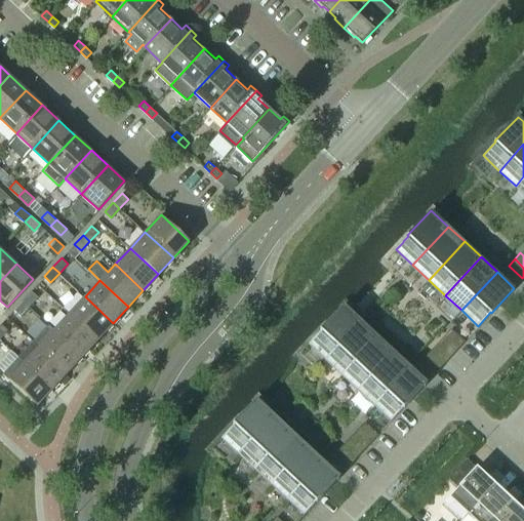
[(29,306),(38,295),(31,290),(23,299),(29,306)]
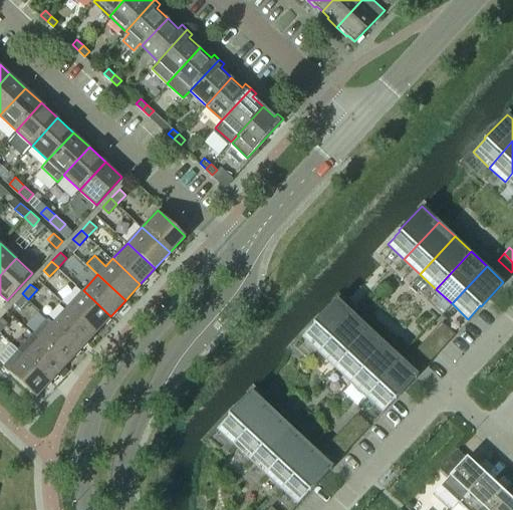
[(110,316),(83,290),(68,306),(95,331),(110,316)]
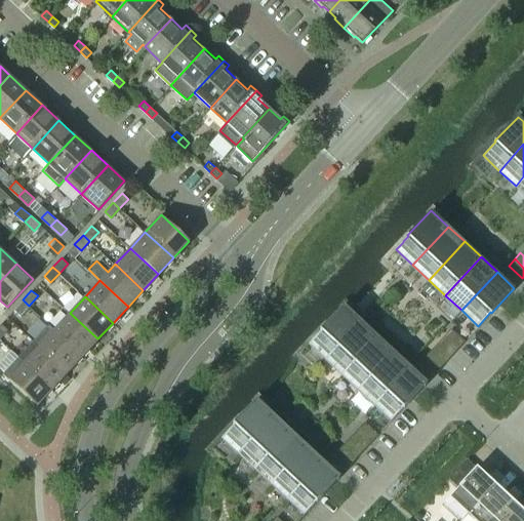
[(21,315),(29,306),(23,299),(14,309),(21,315)]
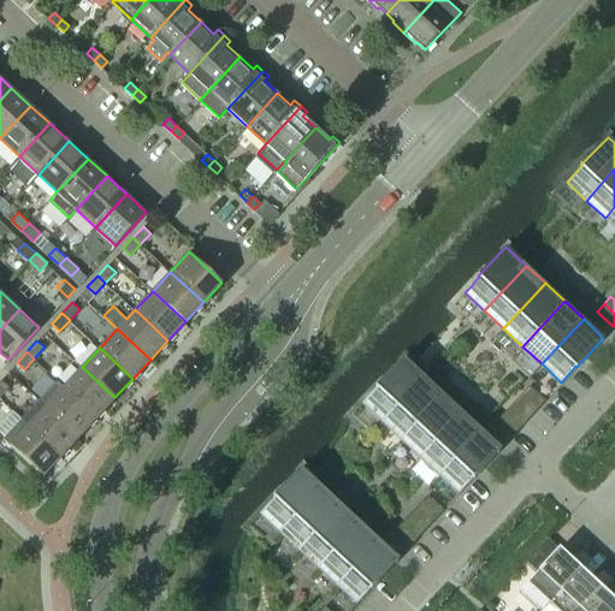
[(382,421),(424,375),(403,357),(376,385),(377,386),(362,402),(382,421)]
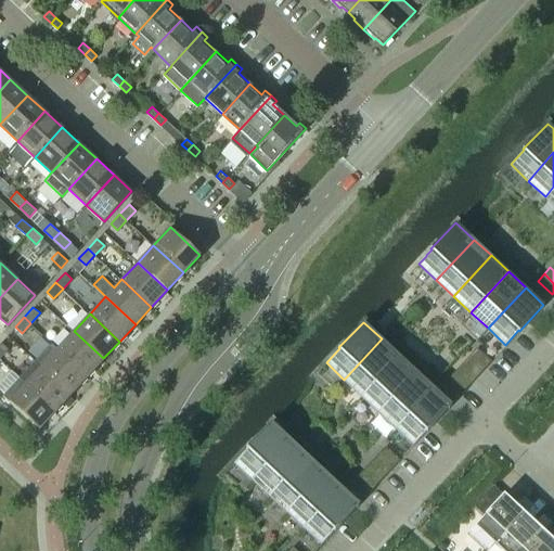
[(103,358),(74,331),(58,348),(88,375),(103,358)]
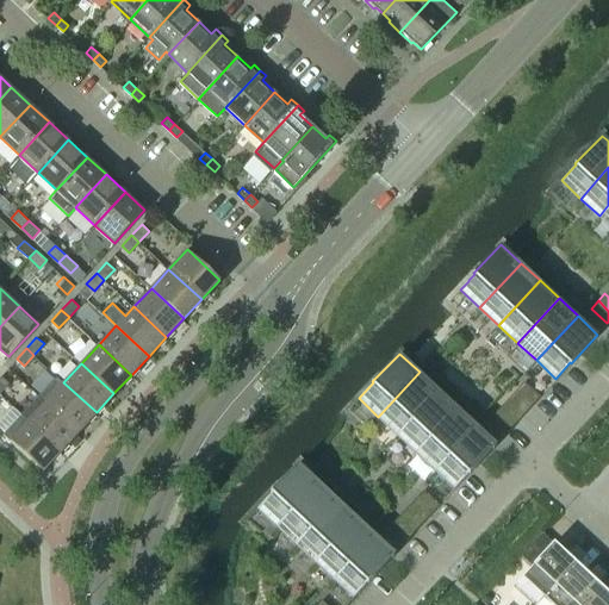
[(397,434),(439,390),(420,372),(378,417),(397,434)]
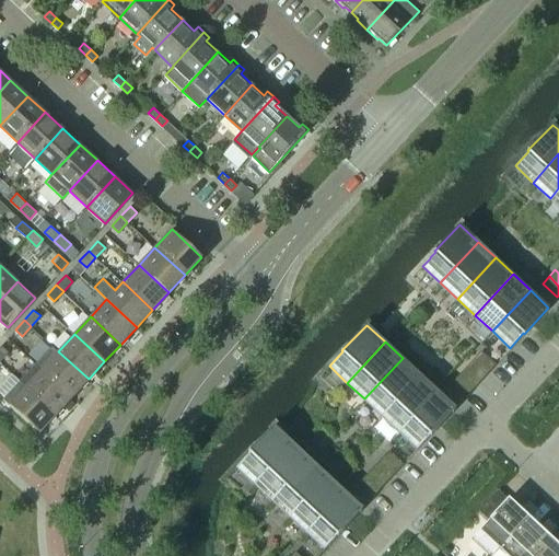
[(89,379),(58,351),(51,345),(35,362),(72,396),(89,379)]
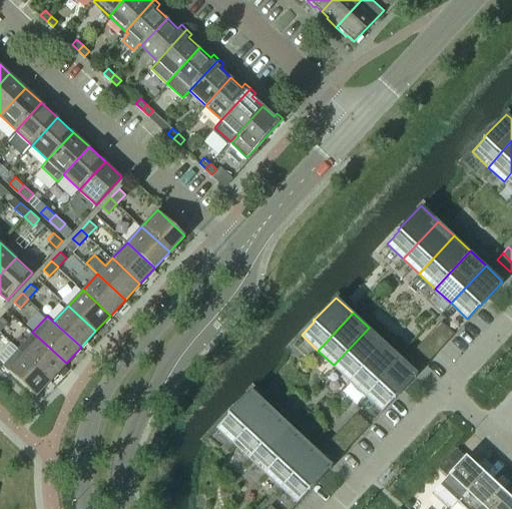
[(449,339),(454,332),(441,320),(435,326),(449,339)]
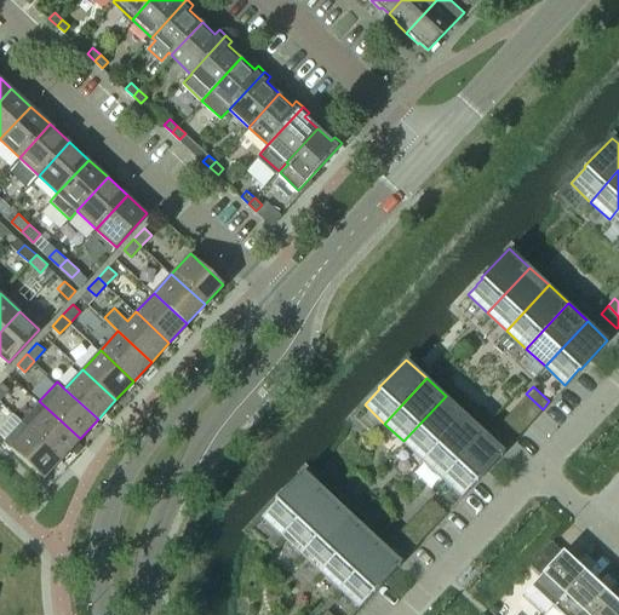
[(536,417),(543,409),(526,394),(519,401),(536,417)]
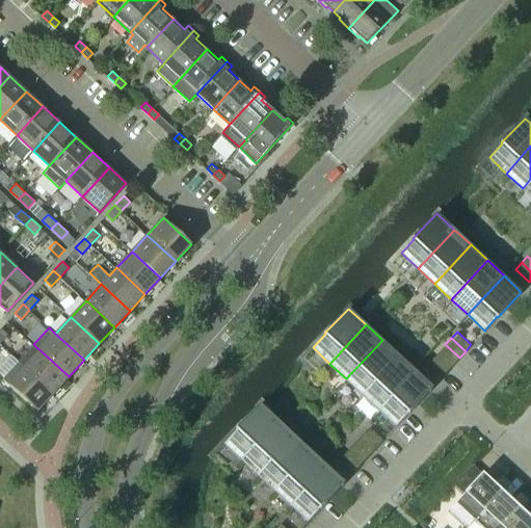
[(363,394),(399,355),(382,340),(346,378),(363,394)]
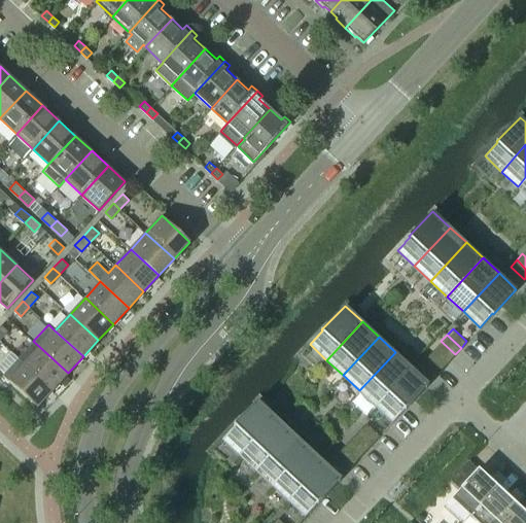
[(68,373),(33,341),(19,357),(53,389),(68,373)]
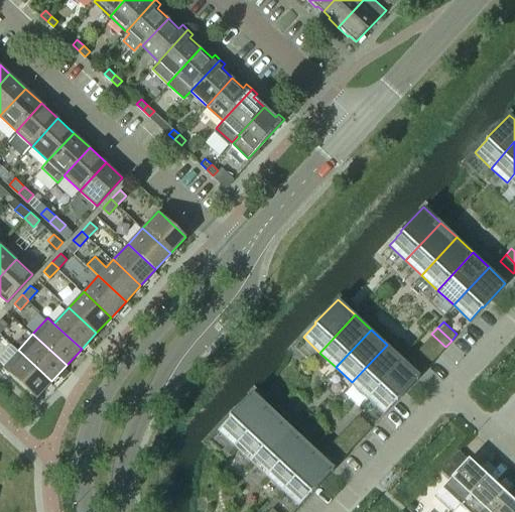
[(439,353),(445,347),(431,334),(426,340),(439,353)]
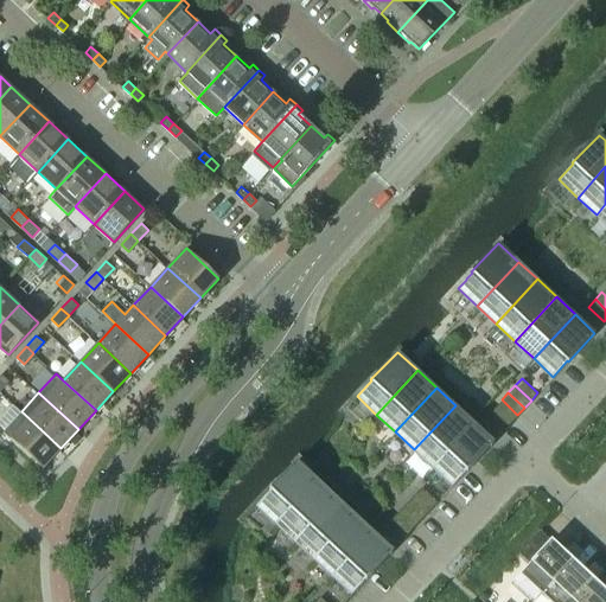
[(510,422),(517,415),(502,399),(495,408),(510,422)]
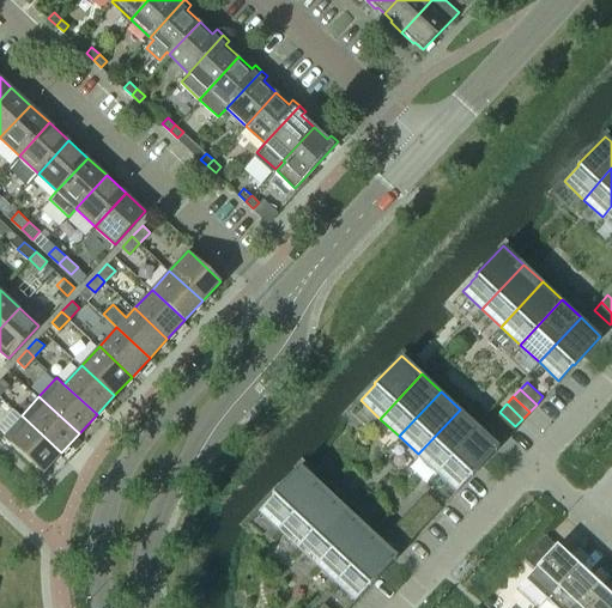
[(437,472),(478,427),(460,409),(418,454),(437,472)]
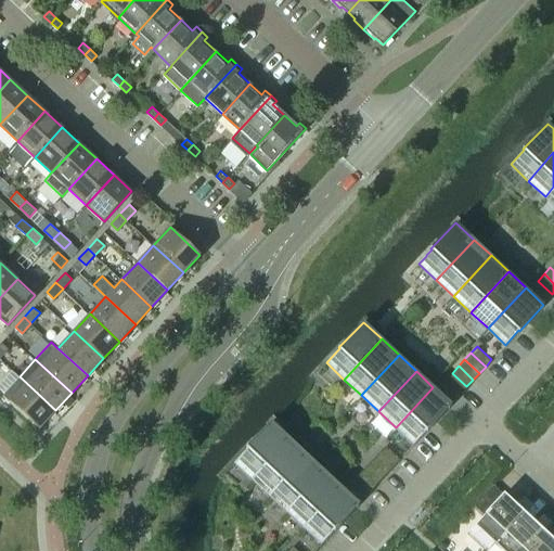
[(460,393),(466,386),(452,373),(446,380),(460,393)]
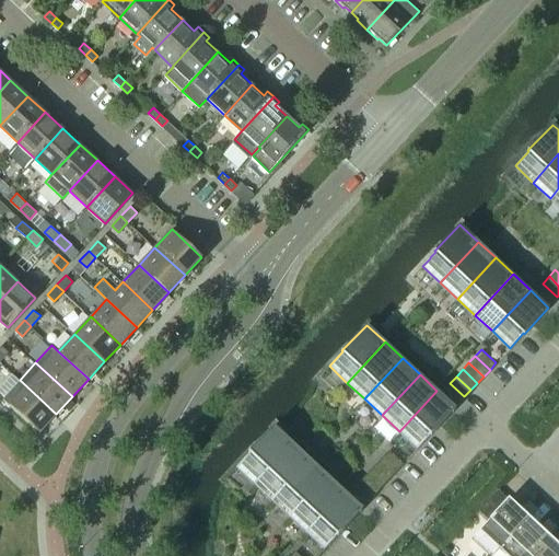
[(39,432),(56,414),(20,380),(2,398),(39,432)]
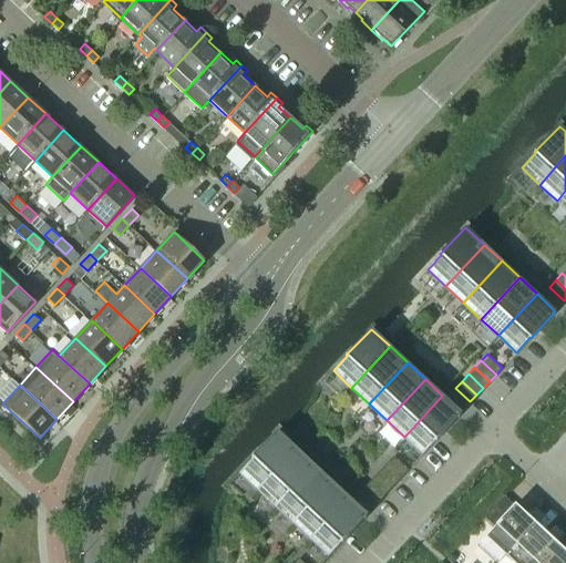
[(436,439),(460,415),(461,412),(442,396),(404,437),(422,453),(435,439),(436,439)]
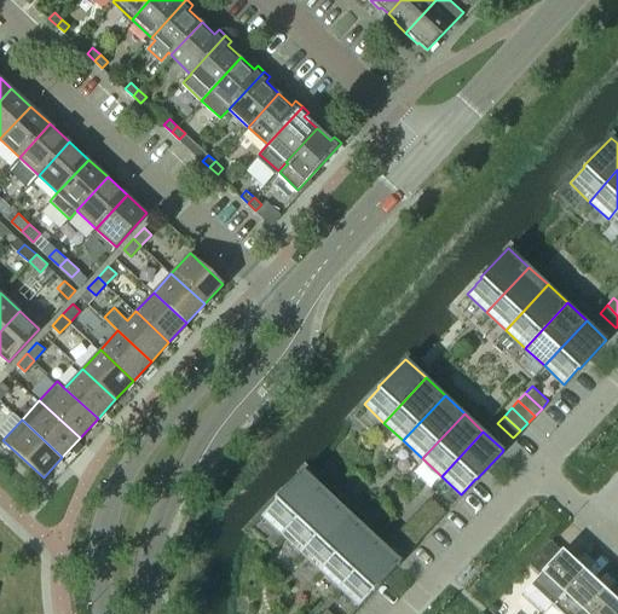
[(281,533),(323,488),(302,470),(275,498),(276,499),(269,507),(270,507),(261,515),(281,533)]
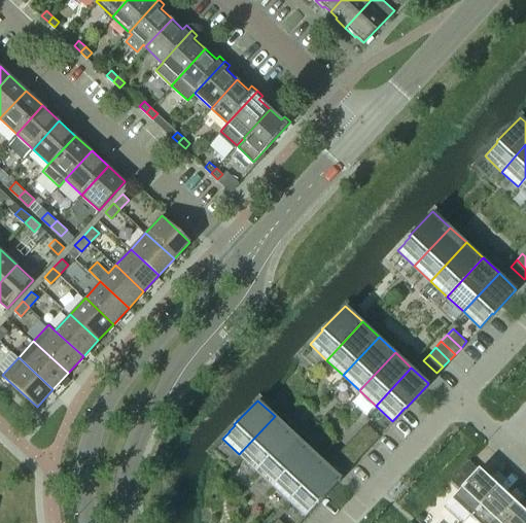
[(255,469),(291,431),(275,416),(239,454),(255,469)]
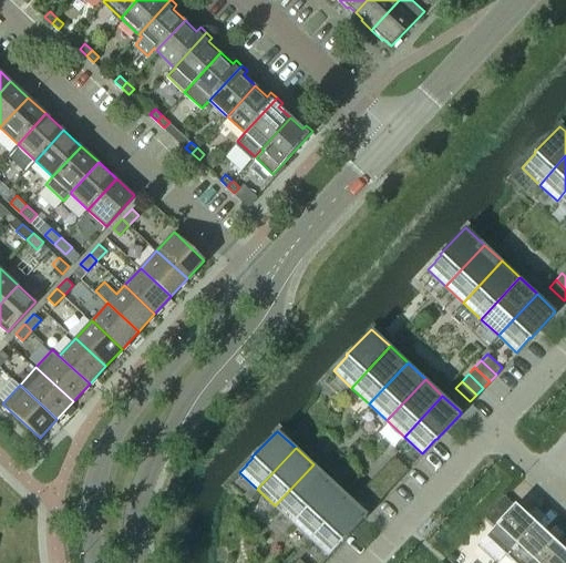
[(402,476),(408,469),(393,456),(387,462),(402,476)]
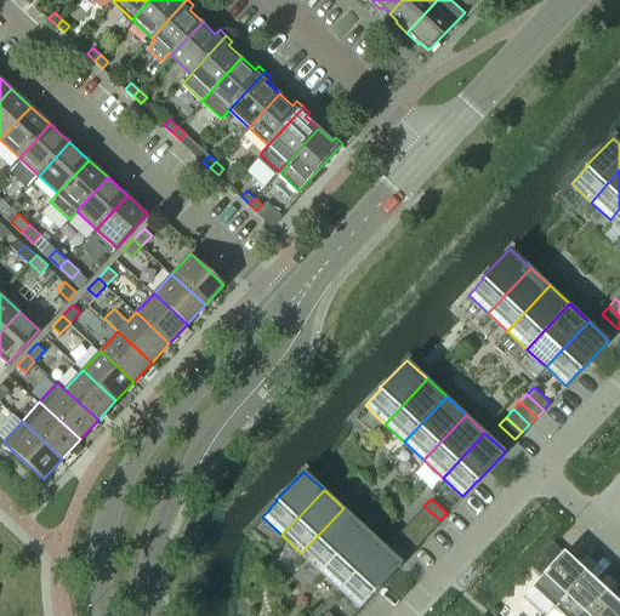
[(433,528),(441,520),(424,506),(416,513),(433,528)]
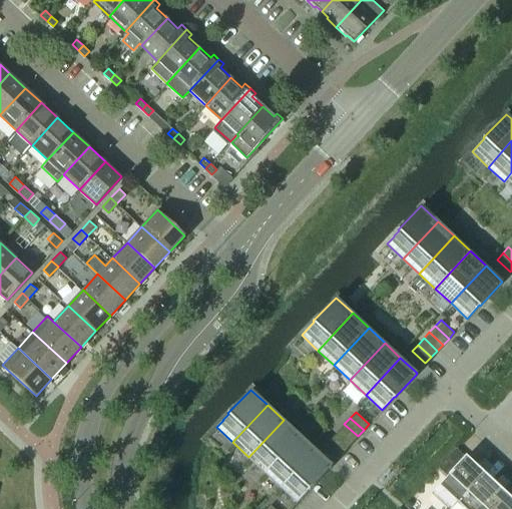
[(265,472),(300,435),(284,420),(248,457),(265,472)]
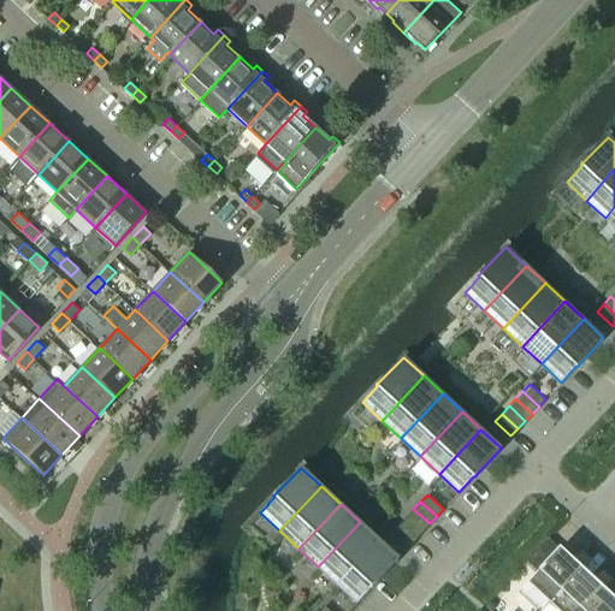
[(423,532),(430,523),(413,509),(407,516),(423,532)]
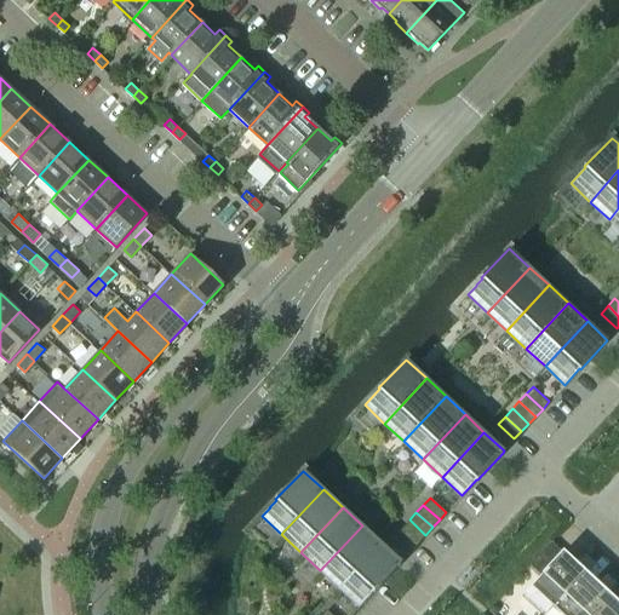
[(418,542),(425,535),(410,519),(402,527),(418,542)]
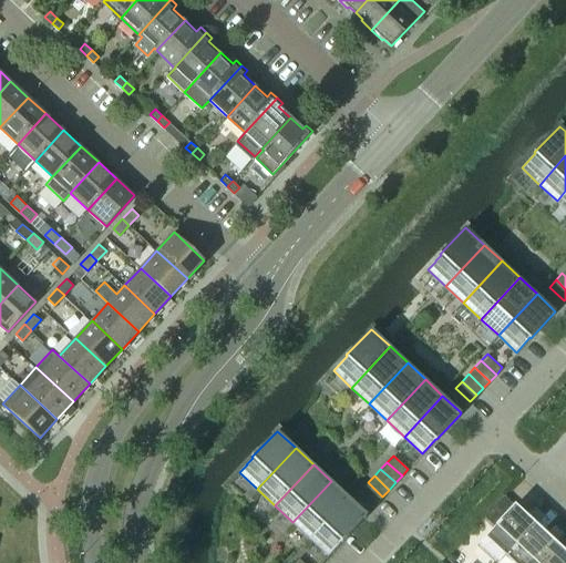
[(310,539),(348,497),(331,481),(292,522),(310,539)]
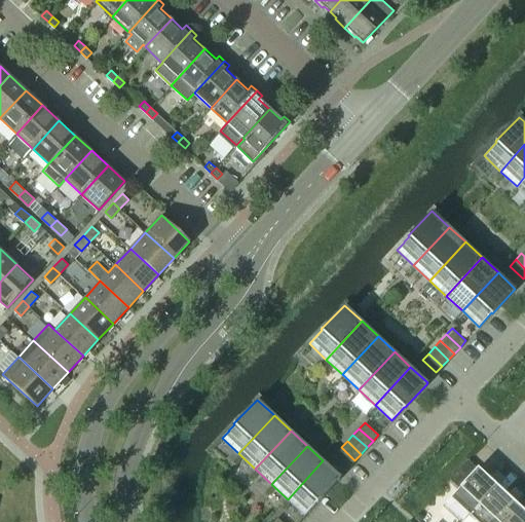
[(348,467),(354,460),(341,447),(335,454),(348,467)]
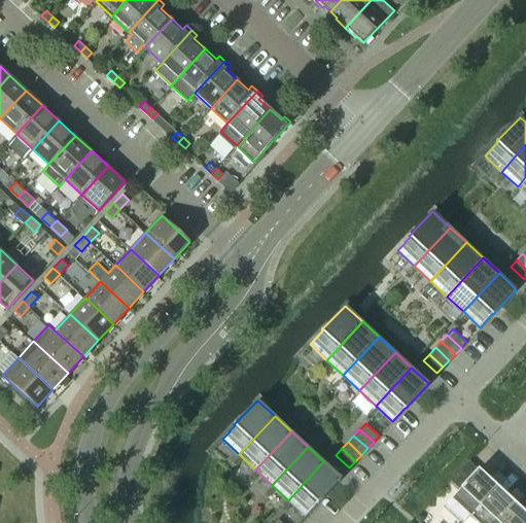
[(463,522),(505,477),(497,469),(490,479),(479,468),(478,468),(468,459),(450,479),(459,488),(444,503),(463,522)]
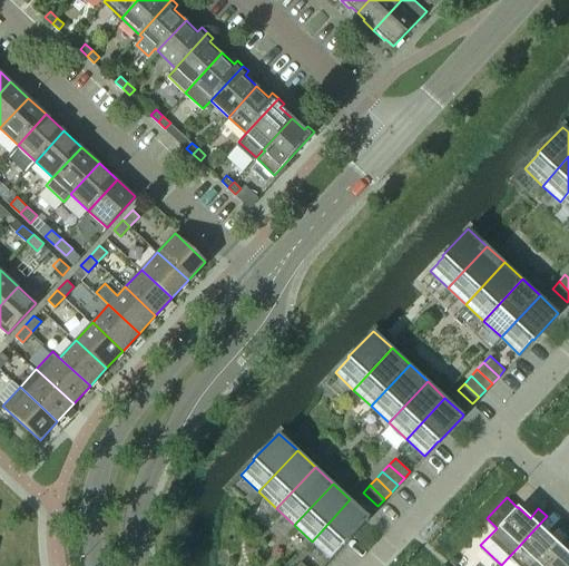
[(344,544),(368,519),(369,517),(350,499),(312,542),(330,558),(343,544),(344,544)]
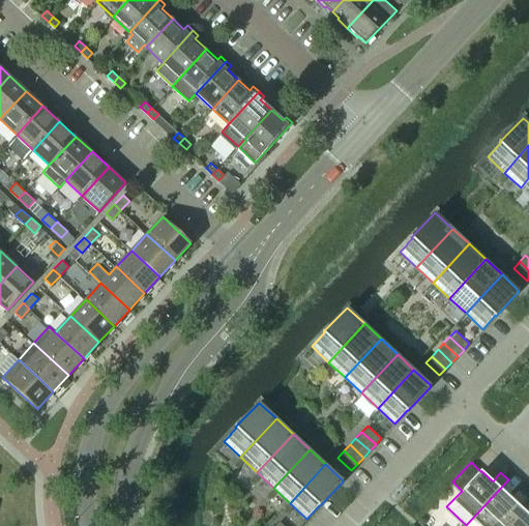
[(467,525),(498,525),(518,505),(519,505),(527,497),(519,490),(510,498),(500,489),(508,480),(508,479),(466,525),(467,525)]
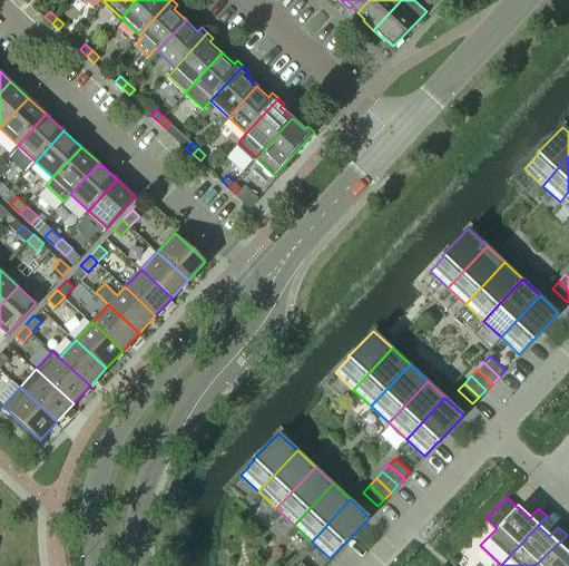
[(568,554),(558,544),(557,544),(536,565),(568,565),(568,554)]
